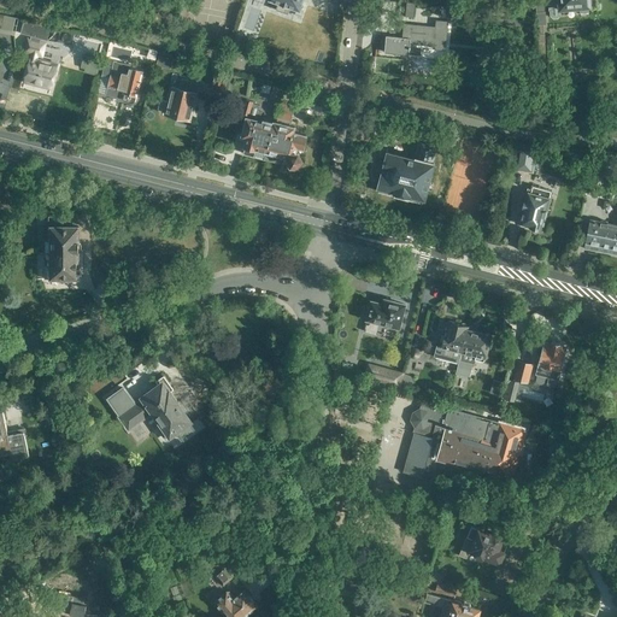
[(272,0),(280,3),(277,10),(288,13),(291,6),(300,10),(304,0),(272,0)]
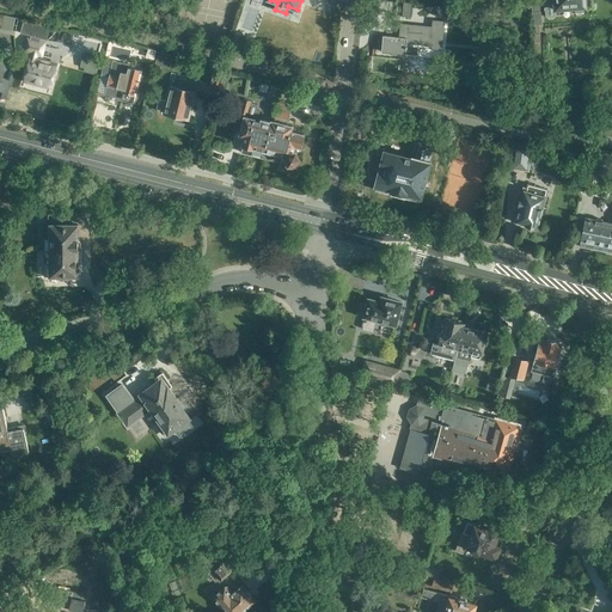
[(544,0),(545,10),(546,16),(549,18),(554,18),(557,14),(557,11),(575,8),(576,12),(576,13),(583,13),(583,12),(585,11),(585,8),(587,7),(587,6),(593,6),(592,0),(544,0)]
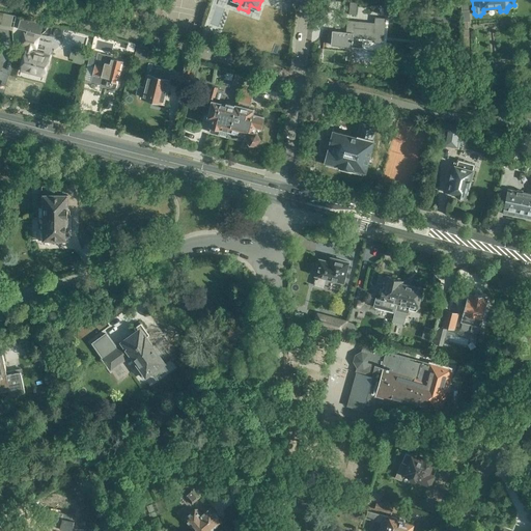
[(462,1),(463,22),(470,21),(469,1),(462,1)]
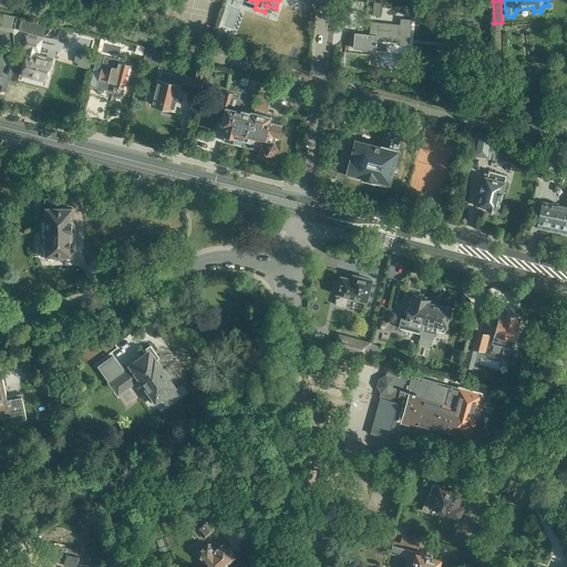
[(404,14),(418,17),(419,6),(403,4),(402,16),(404,16),(404,14)]
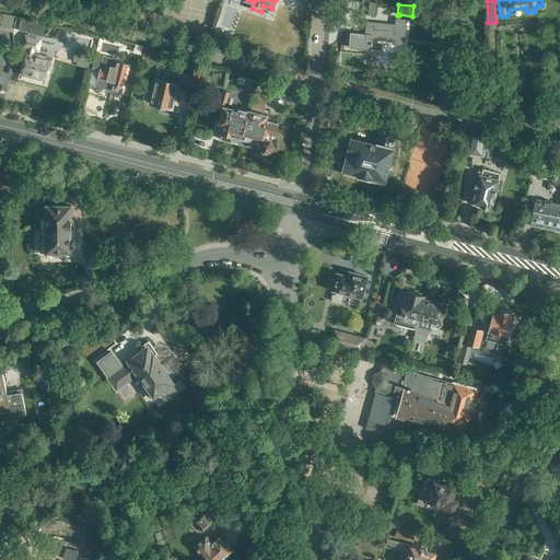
[(28,48),(23,72),(49,78),(53,61),(32,57),(33,50),(37,51),(39,39),(34,37),(34,35),(43,37),(43,36),(41,36),(44,25),(47,25),(48,25),(16,18),(16,19),(21,20),(19,31),(18,30),(16,31),(28,33),(27,36),(24,35),(22,47),(28,48)]
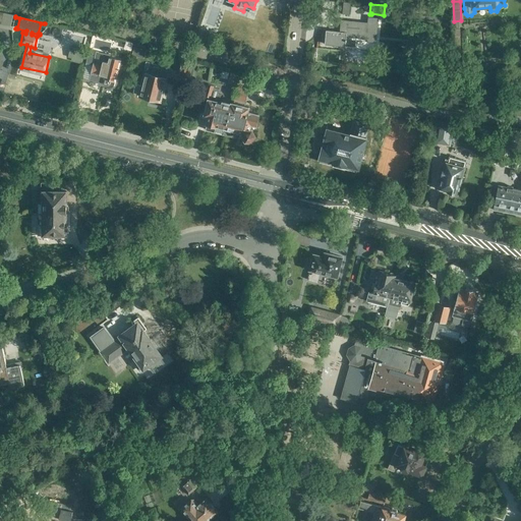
[(367,22),(341,19),(340,32),(327,30),(325,44),(346,46),(347,37),(366,38),(366,41),(377,42),(379,17),(368,16),(367,22)]
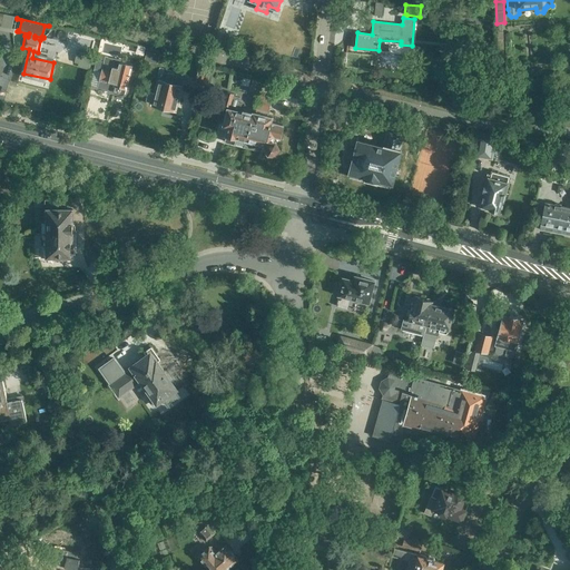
[(66,30),(51,31),(52,48),(66,48),(66,30)]
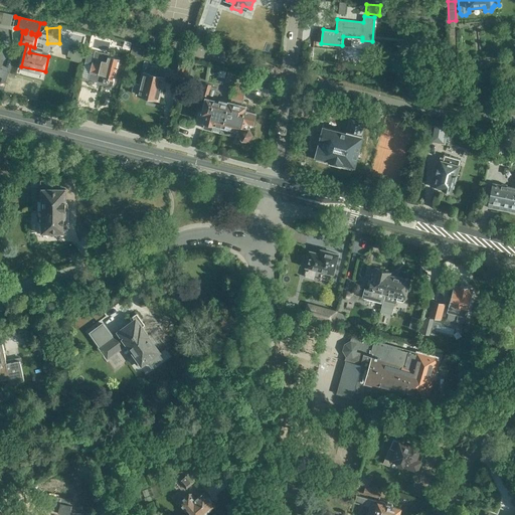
[(84,49),(69,45),(67,55),(71,56),(70,60),(80,62),(84,49)]
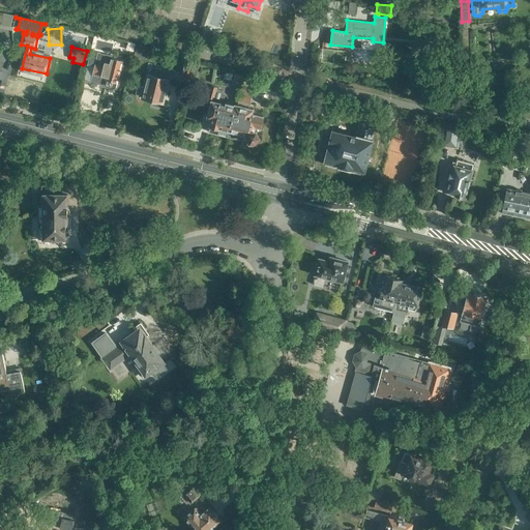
[(136,55),(147,57),(149,49),(137,47),(136,55)]
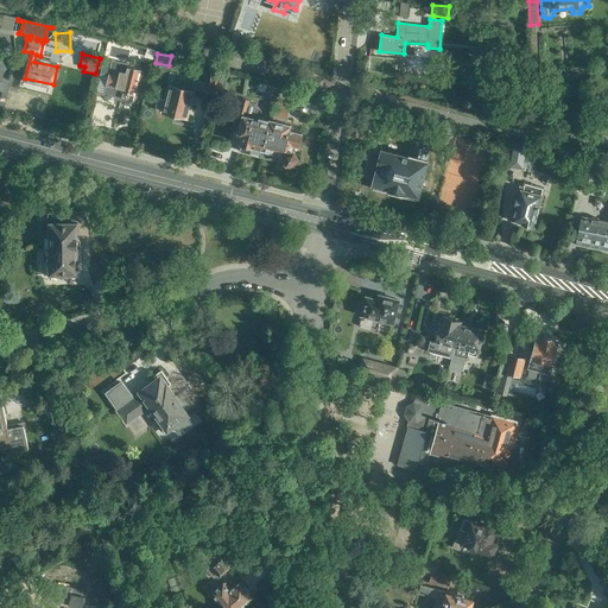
[(122,92),(121,97),(122,99),(131,101),(133,100),(134,94),(135,94),(141,70),(128,67),(130,64),(113,59),(113,61),(105,58),(97,89),(109,93),(114,93),(116,87),(122,88),(121,92),(122,92)]
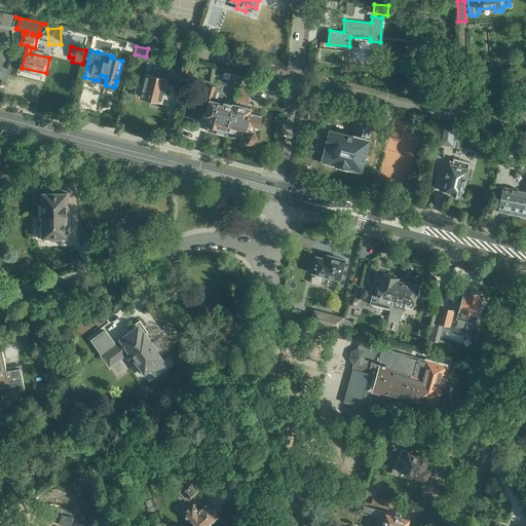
[(180,78),(189,80),(193,66),(183,63),(180,78)]
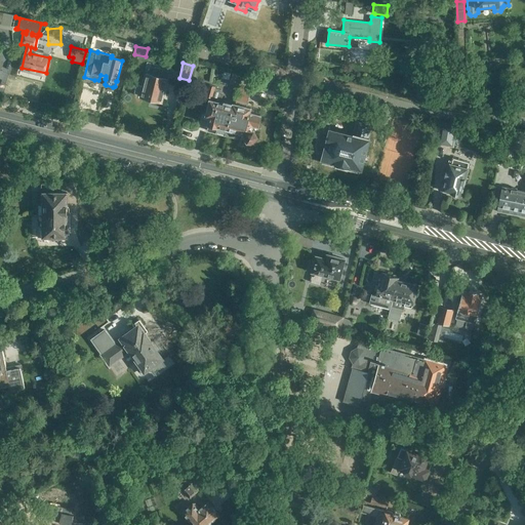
[(168,79),(165,78),(167,71),(163,70),(163,69),(155,67),(153,75),(146,74),(143,86),(138,85),(136,86),(135,92),(136,94),(140,95),(140,96),(157,101),(162,103),(168,79)]
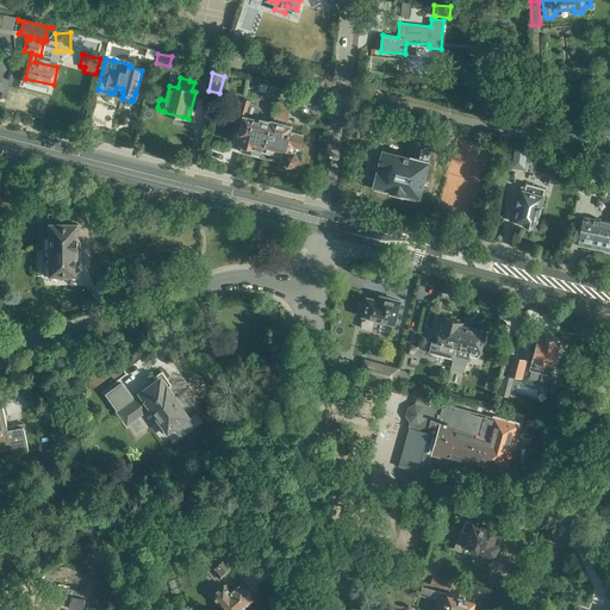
[(241,151),(262,156),(272,122),(262,119),(262,120),(256,119),(259,111),(256,110),(257,104),(250,103),(251,100),(243,98),(238,112),(240,112),(238,118),(244,119),(241,134),(246,135),(241,151)]
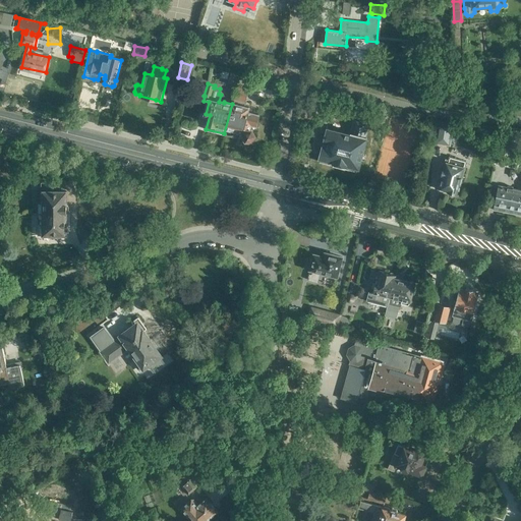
[(233,99),(245,102),(248,90),(236,87),(233,99)]
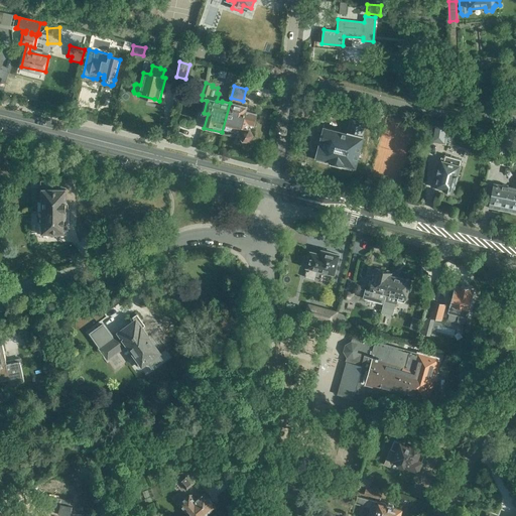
[(317,104),(323,106),(326,96),(320,94),(317,104)]
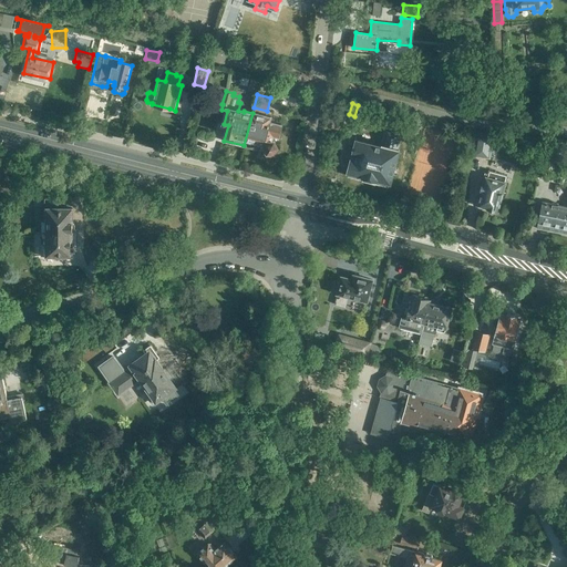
[(253,112),(253,113),(244,145),(256,148),(258,141),(267,143),(265,145),(268,151),(275,151),(277,145),(275,141),(271,141),(274,133),(279,135),(281,124),(269,122),(270,116),(253,112)]
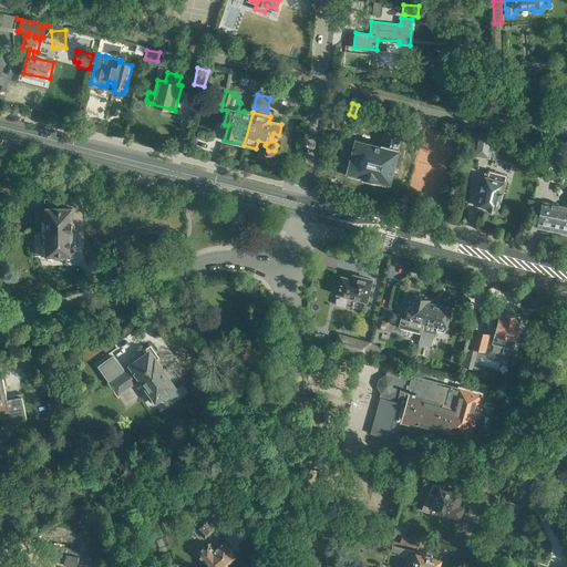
[(357,140),(349,171),(375,178),(374,183),(375,183),(389,186),(390,182),(399,148),(398,148),(402,132),(387,127),(382,146),(357,140)]
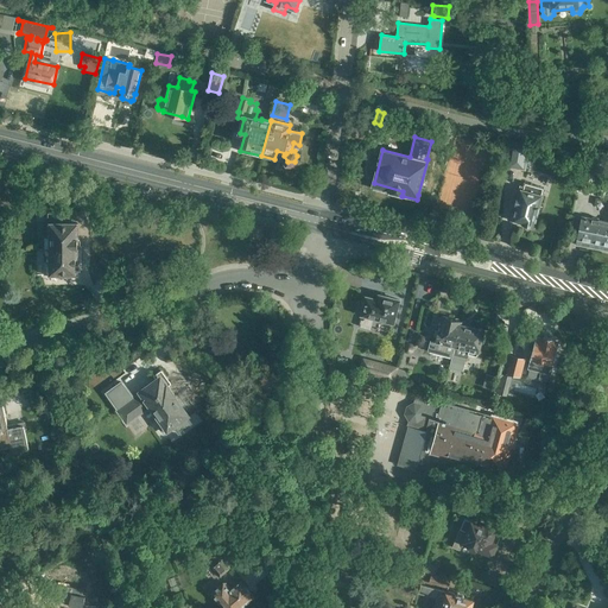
[(511,147),(508,159),(524,162),(526,150),(511,147)]
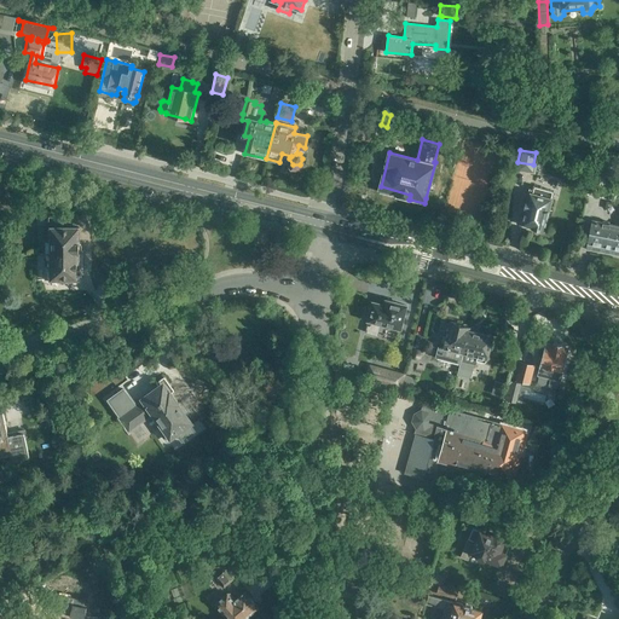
[(530,191),(521,224),(531,226),(531,227),(531,229),(543,232),(543,231),(554,191),(545,189),(548,180),(543,179),(542,181),(538,180),(534,181),(532,191),(530,191)]
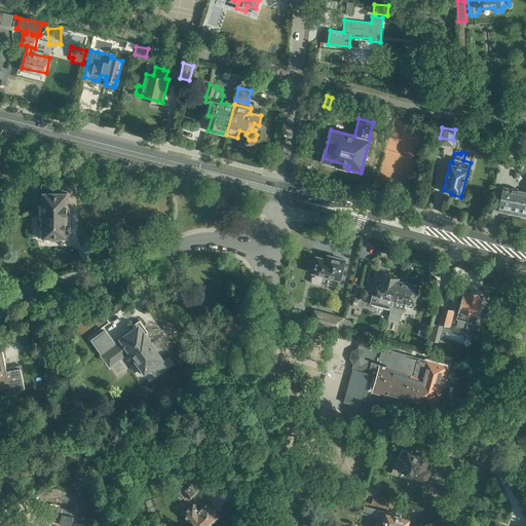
[(498,211),(525,216),(525,191),(503,187),(498,211)]
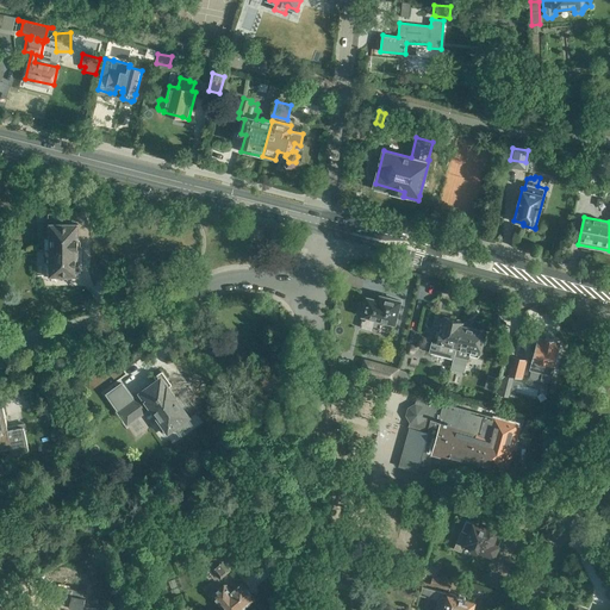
[(48,250),(78,250),(78,224),(48,224),(48,237),(44,237),(44,249),(48,249),(48,250)]
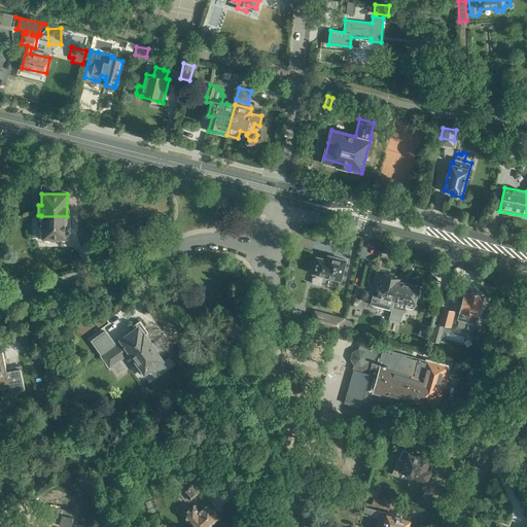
[(93,202),(80,202),(80,216),(93,216),(93,202)]
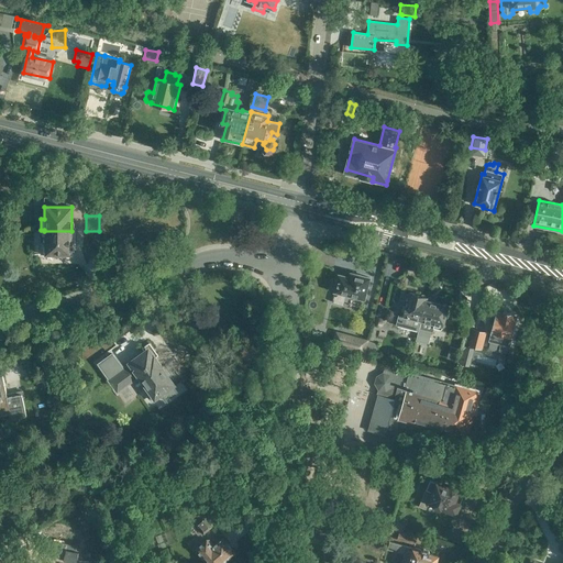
[(72,231),(44,231),(44,242),(40,242),(40,254),(72,254),(72,231)]
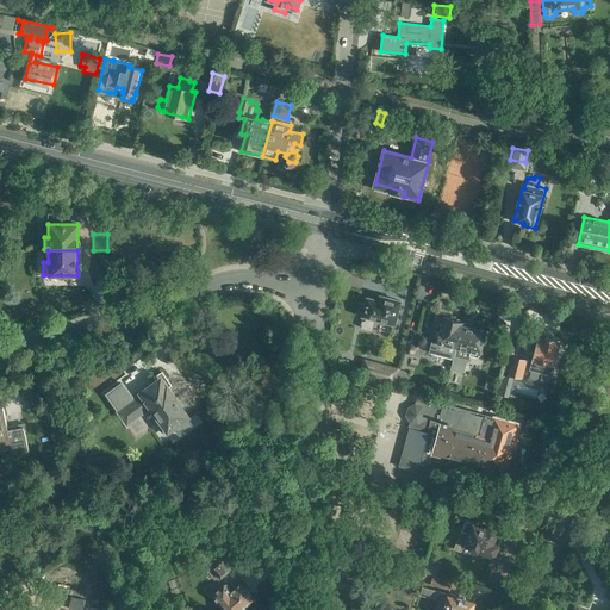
[(93,250),(93,266),(107,266),(107,250),(93,250)]
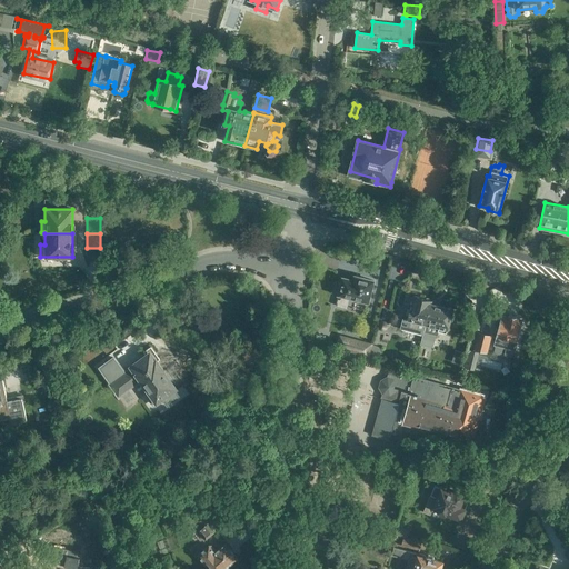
[(368,301),(373,280),(355,275),(353,280),(342,277),(338,293),(368,301)]
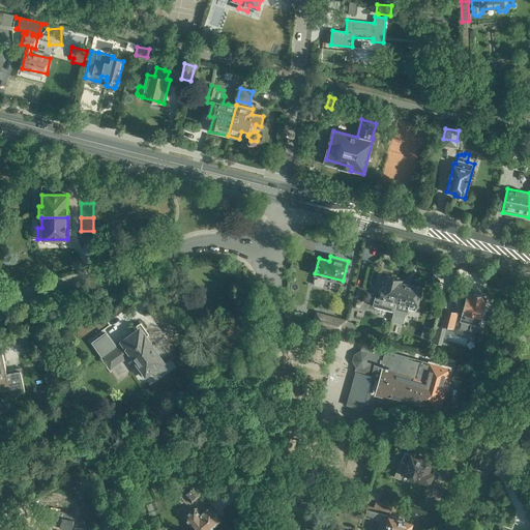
[(374,305),(394,312),(403,280),(385,274),(380,297),(376,296),(374,305)]
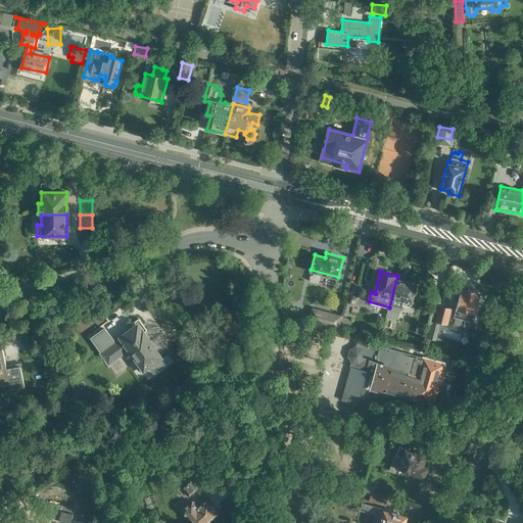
[(397,276),(389,307),(386,317),(398,320),(401,306),(398,306),(400,301),(403,301),(402,304),(410,306),(412,303),(417,283),(397,278),(397,276)]
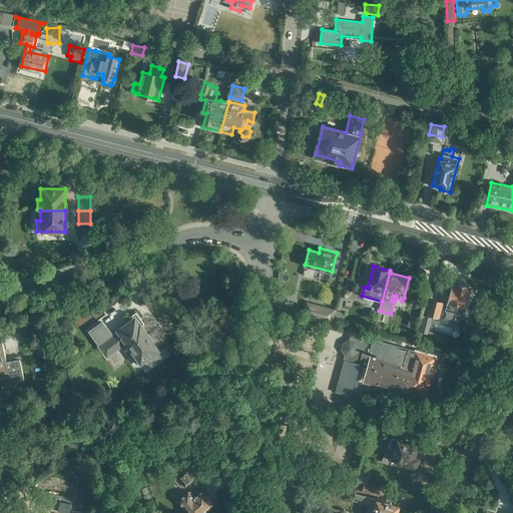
[(454,313),(465,316),(472,289),(467,288),(468,285),(459,283),(458,285),(452,284),(447,304),(456,306),(454,313)]
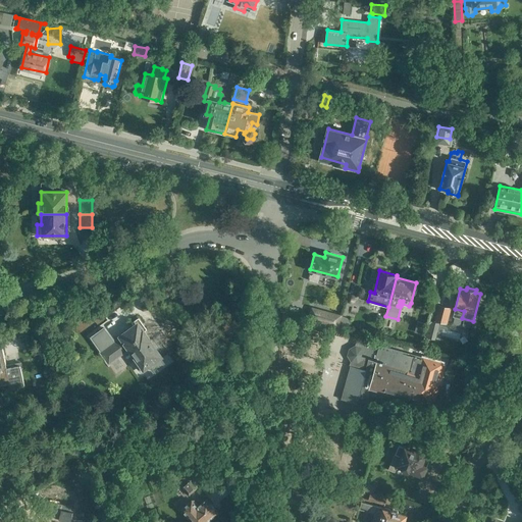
[(434,321),(447,324),(451,308),(438,305),(434,321)]
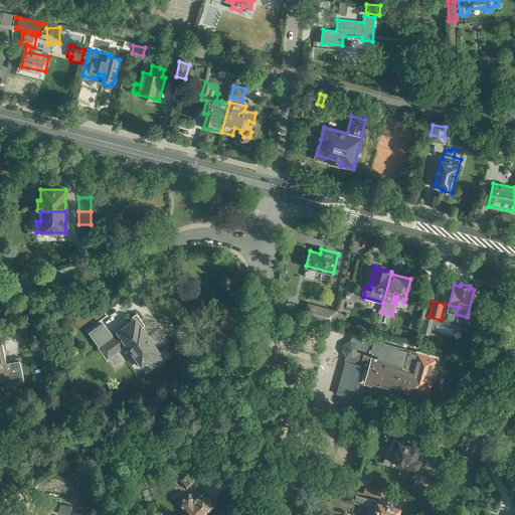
[(305,314),(334,323),(337,312),(308,304),(305,314)]
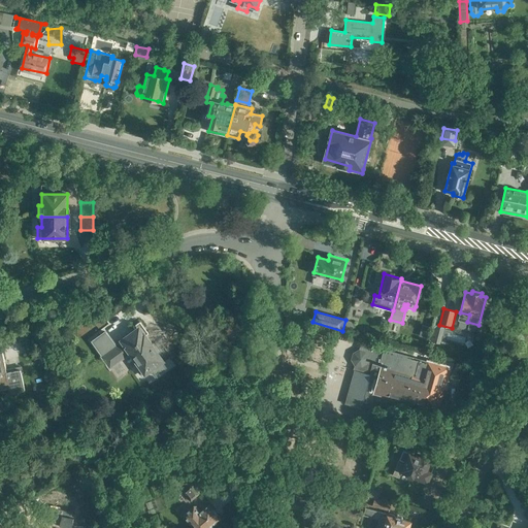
[(345,319),(342,330),(354,332),(355,328),(352,322),(345,320),(347,319),(345,319)]
